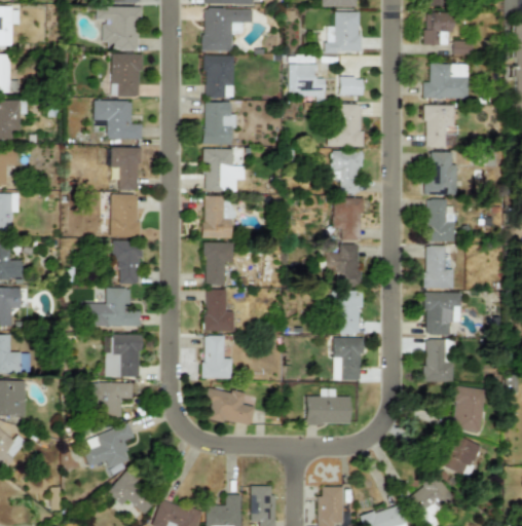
[(0,44),(12,45),(12,25),(20,25),(20,7),(0,6),(0,44)]
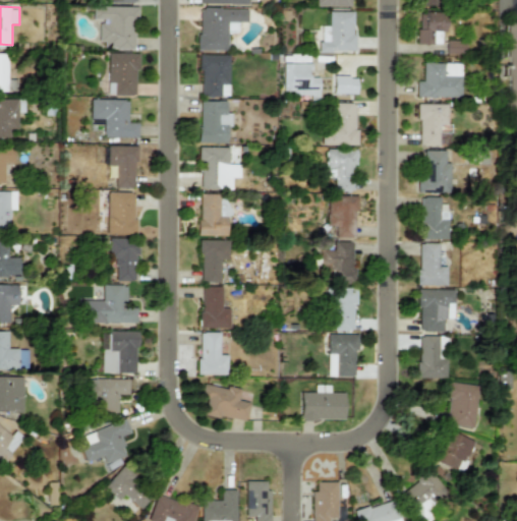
[(139,7),(96,6),(96,18),(110,19),(110,24),(103,24),(103,49),(138,50),(139,7)]
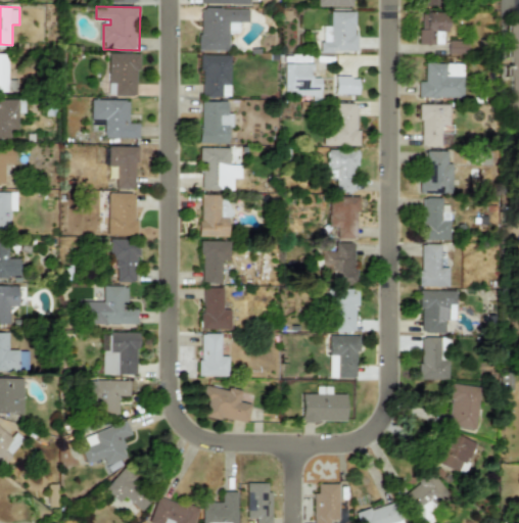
[(202,50),(231,51),(231,33),(241,33),(242,21),(251,21),(251,9),(203,8),(202,50)]
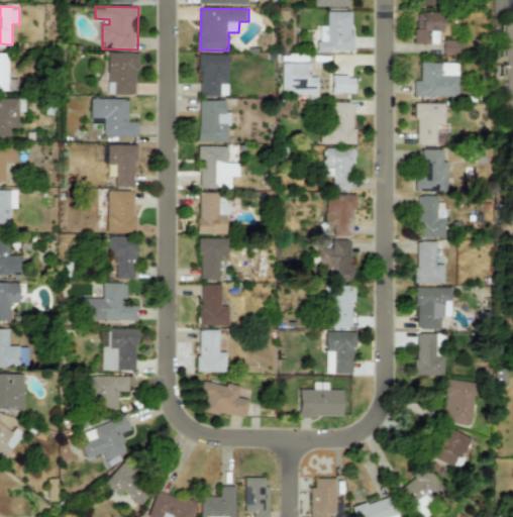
[(353,11),(328,12),(329,26),(320,26),(320,52),(353,52),(353,11)]
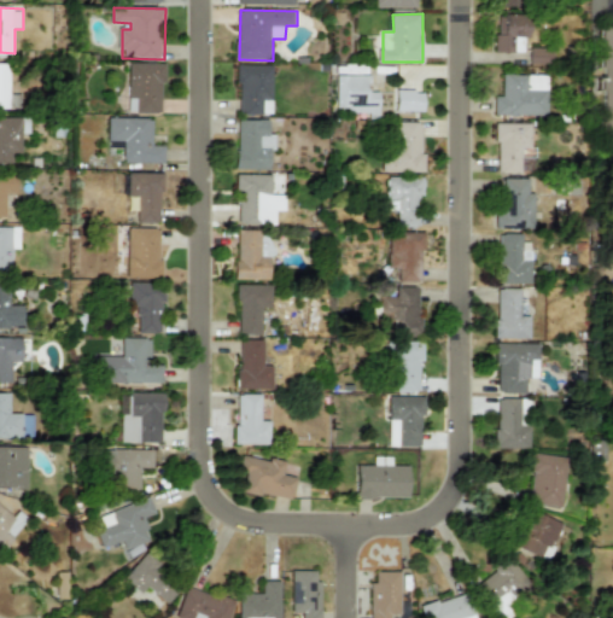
[(526,52),(526,36),(532,36),(531,15),(497,16),(498,53),(526,52)]
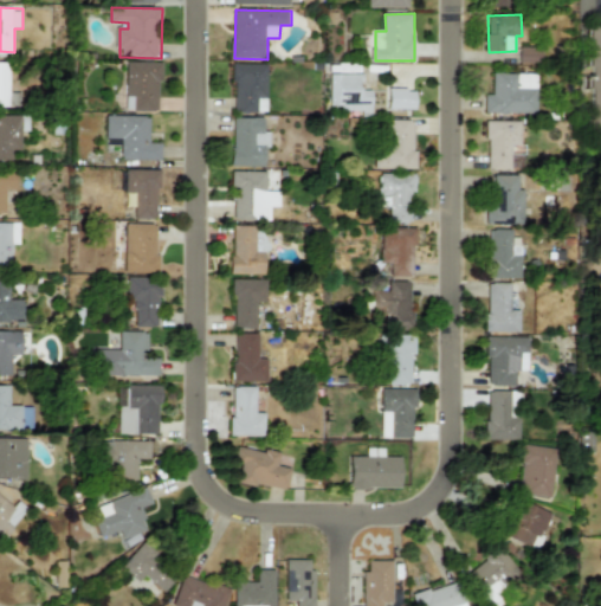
[(590,136),(600,136),(600,25),(592,25),(590,136)]
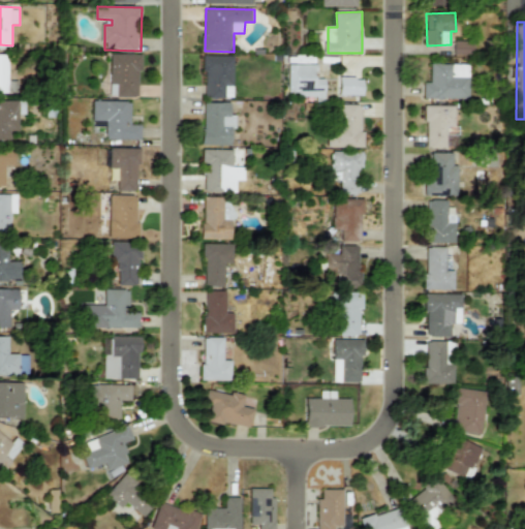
[(456,55),(474,55),(473,41),(456,42),(456,55)]
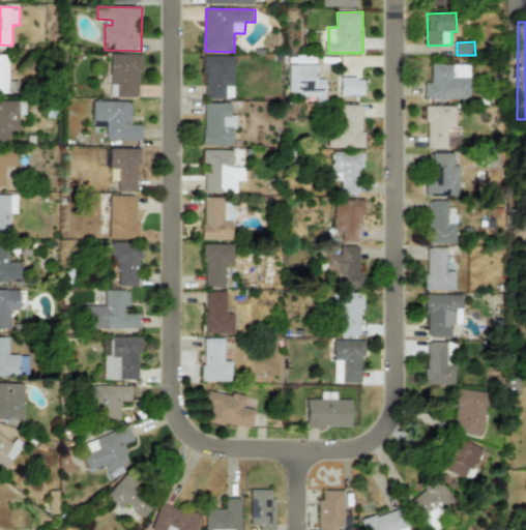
[(0,92),(20,93),(20,81),(11,81),(10,54),(0,54),(0,92)]
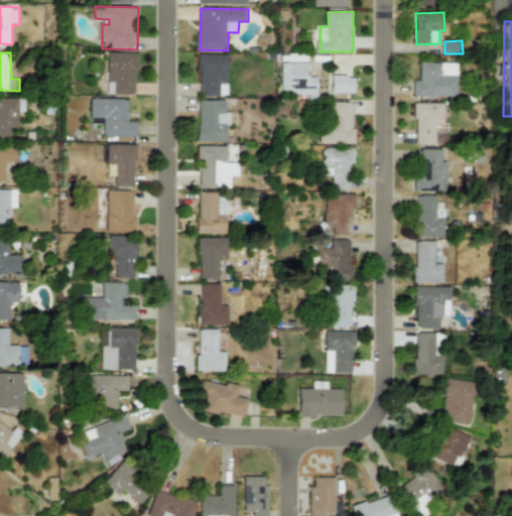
[(138,52),(110,52),(109,94),(138,94),(138,52)]
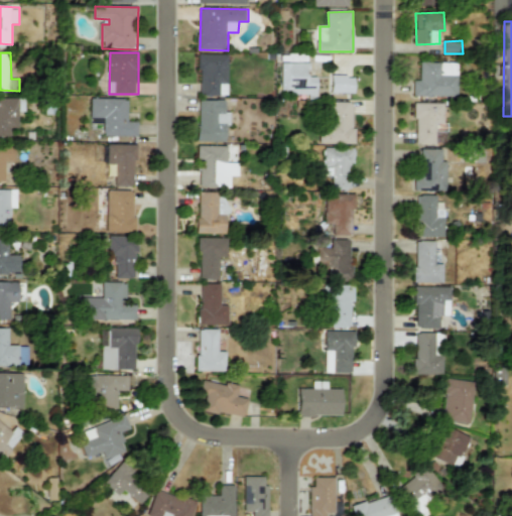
[(202,95),(229,96),(230,54),(202,54),(202,95)]
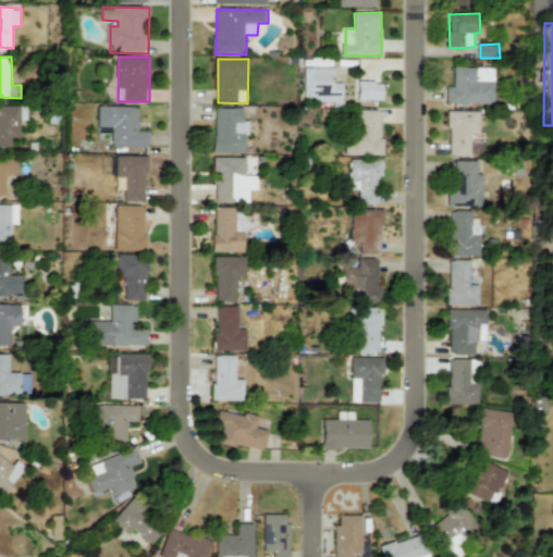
[(495,104),(496,67),(456,66),(455,87),(449,87),(447,103),(495,104)]
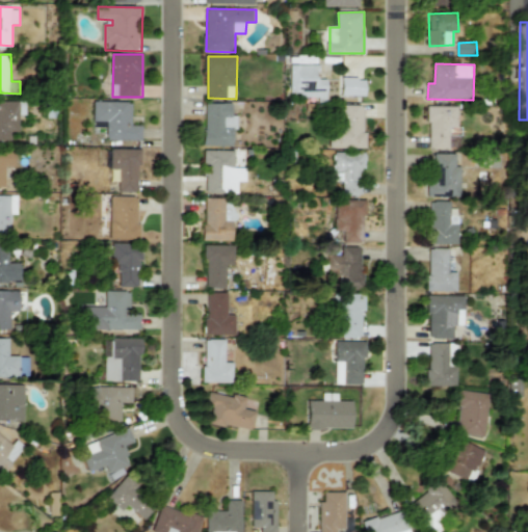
[(328,79),(319,79),(319,64),(292,64),(291,98),(328,99),(328,79)]
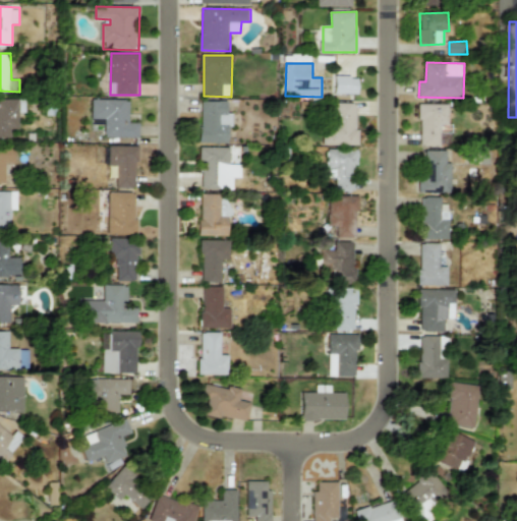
[(359,77),(336,76),(336,94),(359,95),(359,77)]
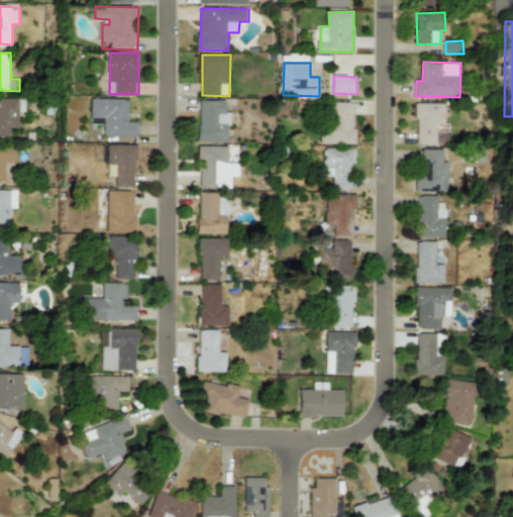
[(0,136),(12,136),(12,128),(21,128),(21,112),(27,112),(26,98),(0,98),(0,136)]
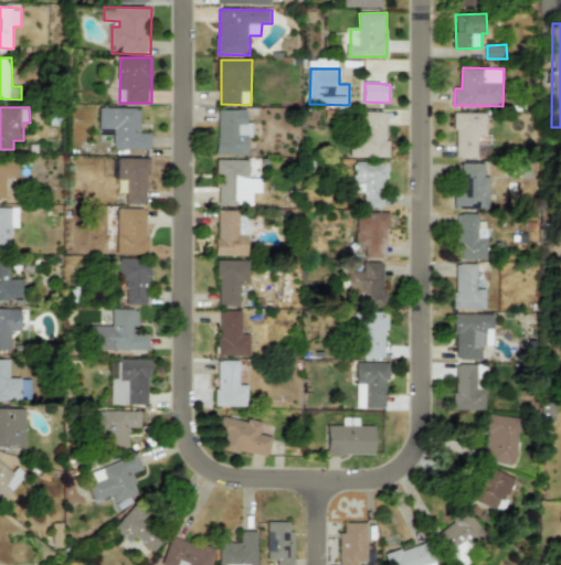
[(115,149),(152,149),(152,132),(141,132),(141,108),(102,108),(102,141),(115,141),(115,149)]
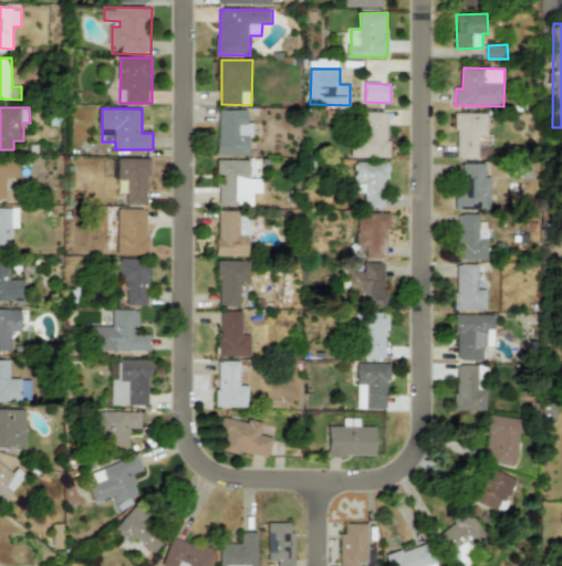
[(249,155),(249,137),(255,137),(255,123),(249,123),(249,109),(219,109),(219,155),(249,155)]
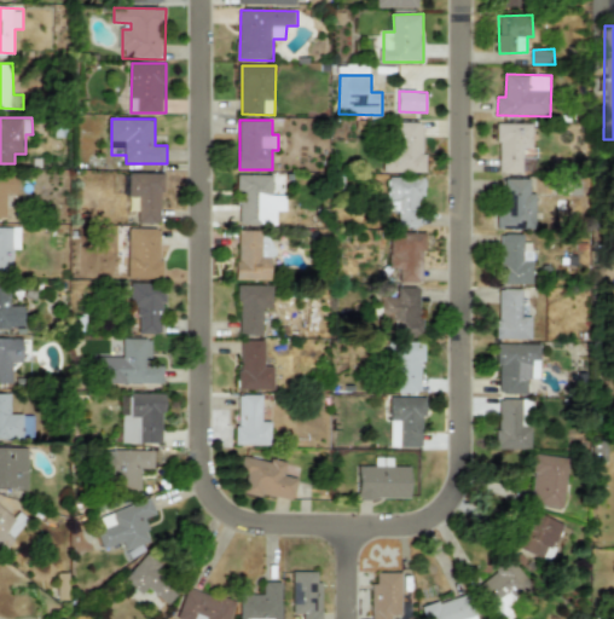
[(426,173),(426,122),(399,122),(399,152),(386,152),(386,172),(426,173)]
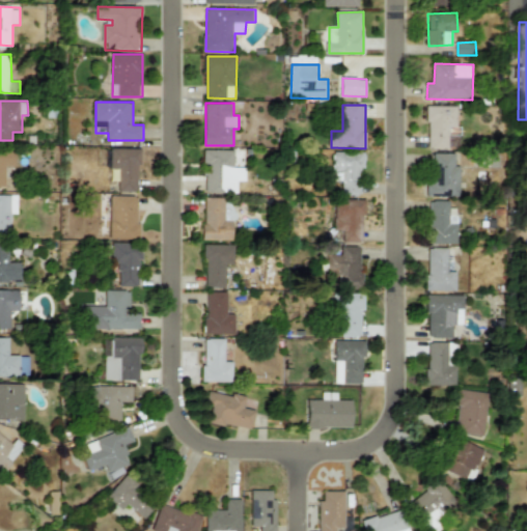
[(459,106),(430,106),(428,148),(462,148),(462,126),(459,126),(459,106)]
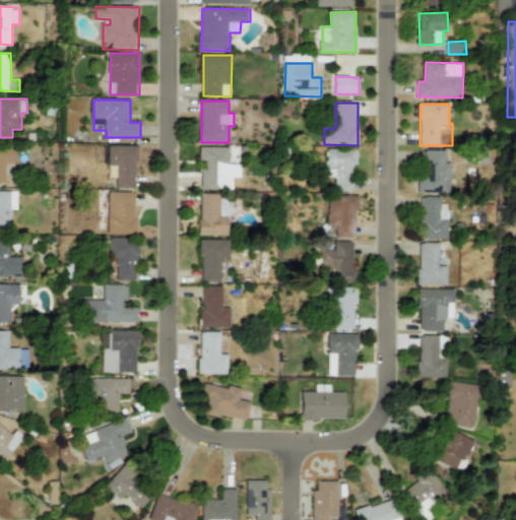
[(117,187),(138,188),(138,145),(110,145),(110,166),(118,166),(117,187)]
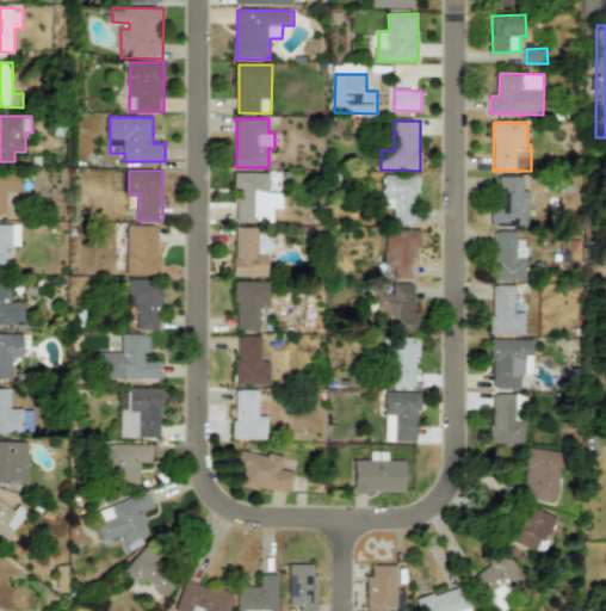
[(271,173),(239,173),(237,222),(274,222),(274,209),(285,209),(285,193),(271,192),(271,173)]
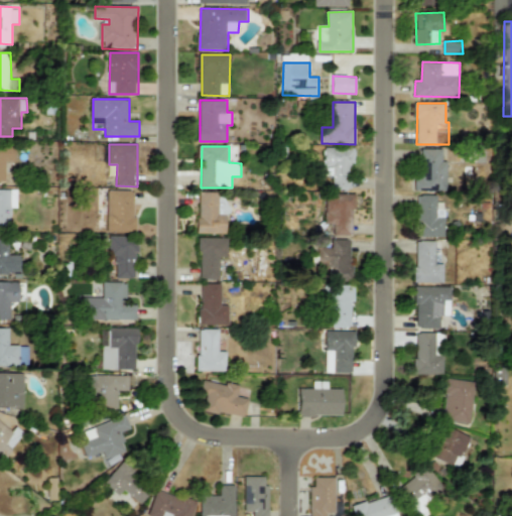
[(0,181),(7,182),(7,161),(17,161),(17,147),(0,147),(0,181)]
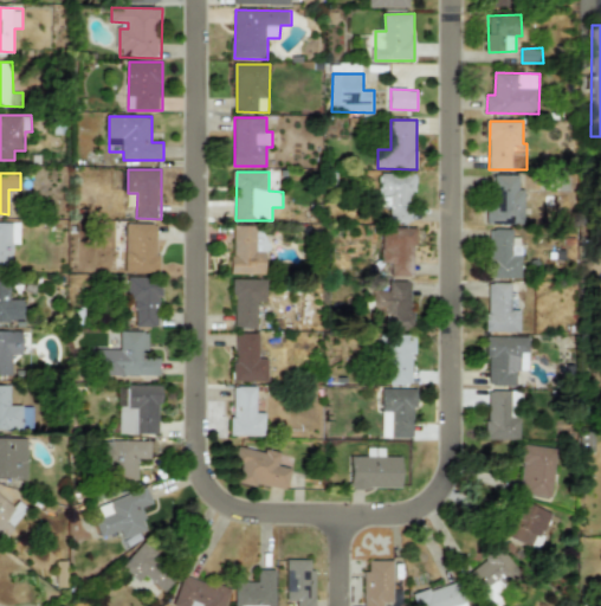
[(415,174),(382,174),(382,206),(392,206),(392,223),(415,223),(415,174)]
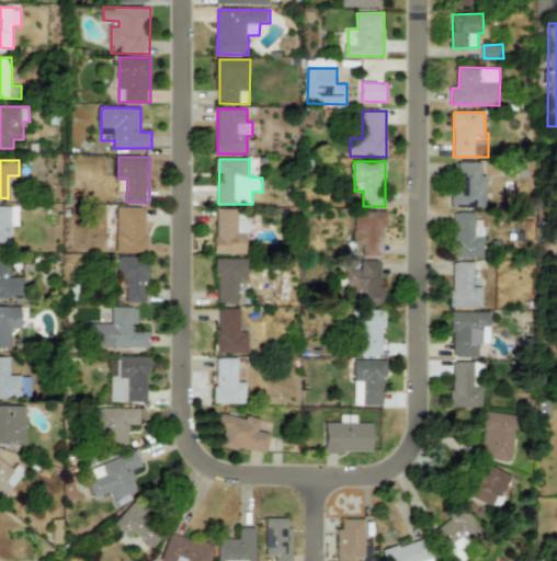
[(487,207),(487,175),(482,175),(482,162),(459,162),(458,194),(452,194),(452,207),(487,207)]
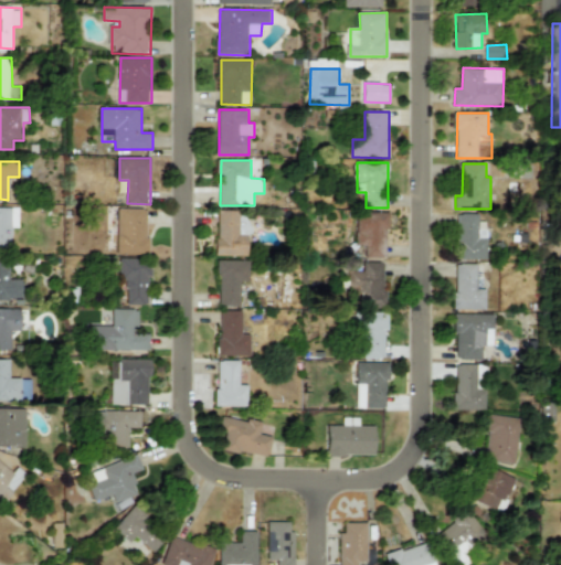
[(21,208),(0,208),(0,247),(13,247),(14,227),(20,227),(21,208)]
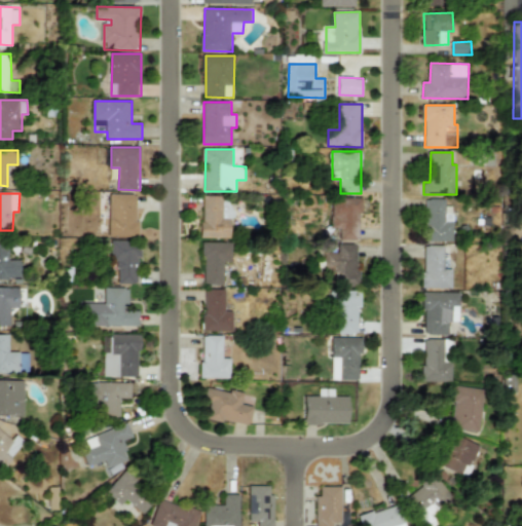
[(139,237),(140,194),(110,194),(110,236),(139,237)]
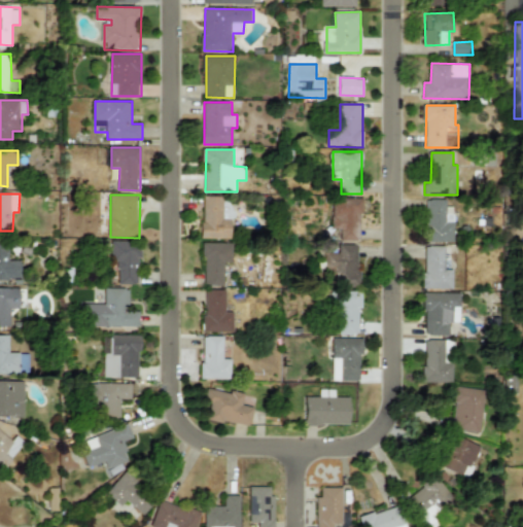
[(233,239),(233,197),(204,197),(204,238),(233,239)]
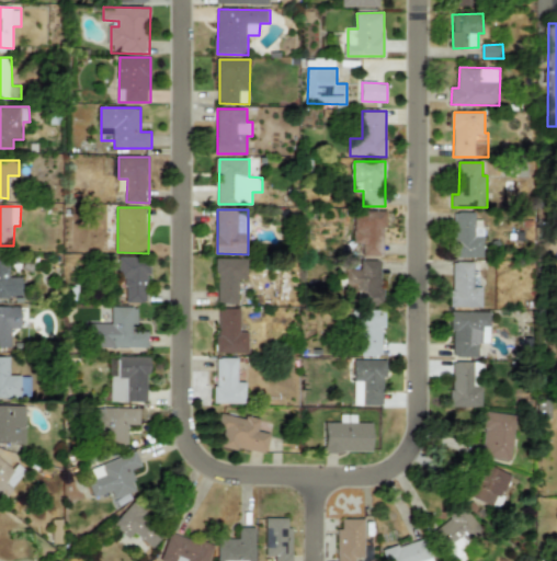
[(386,210),(356,210),(355,255),(386,255),(386,210)]
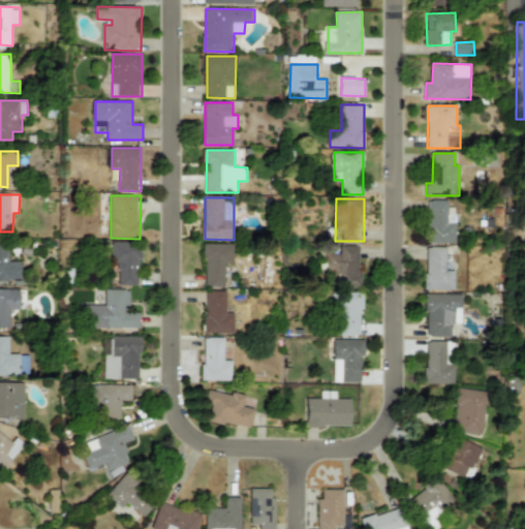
[(450,199),(430,199),(429,242),(457,243),(457,208),(450,208),(450,199)]
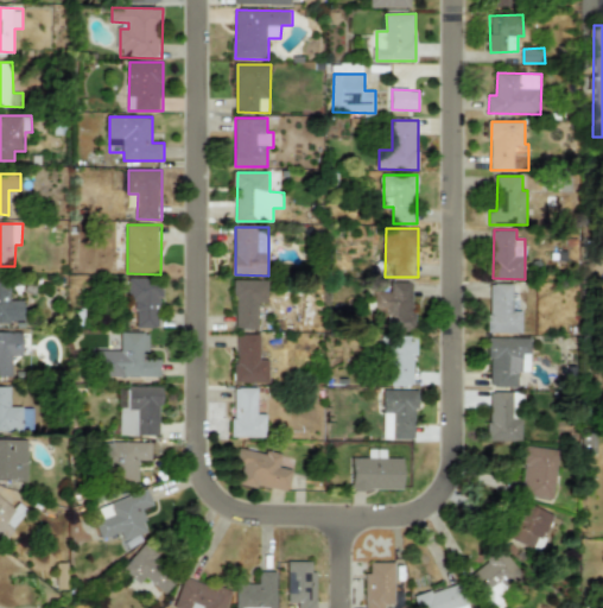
[(163,327),(162,278),(129,279),(131,303),(138,302),(139,328),(163,327)]
